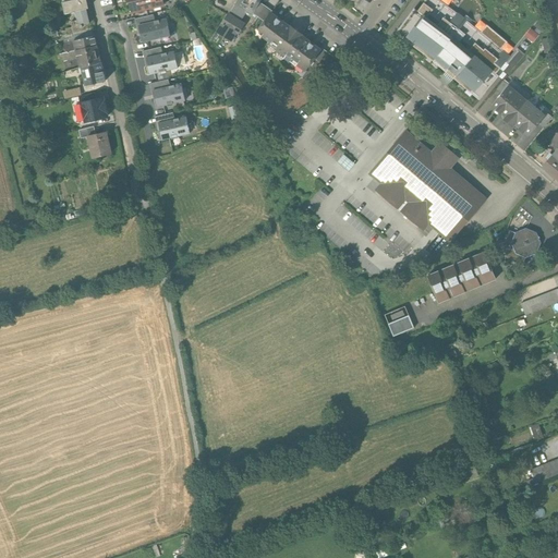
[(59,0),(63,14),(75,12),(76,22),(71,23),(72,28),(65,29),(68,35),(72,35),(91,31),(89,24),(91,23),(87,9),(87,8),(85,0),(59,0)]
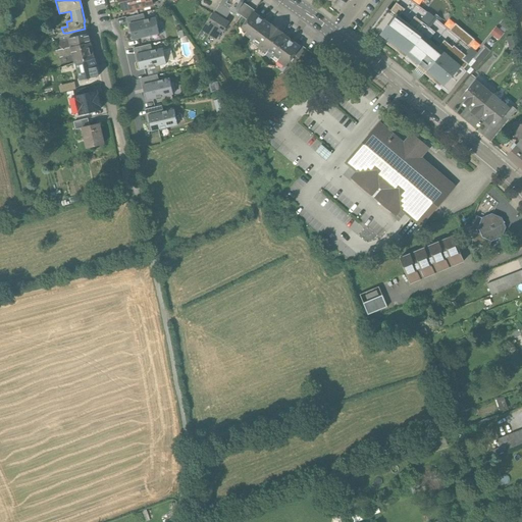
[(149,0),(121,0),(124,11),(151,5),(149,0)]
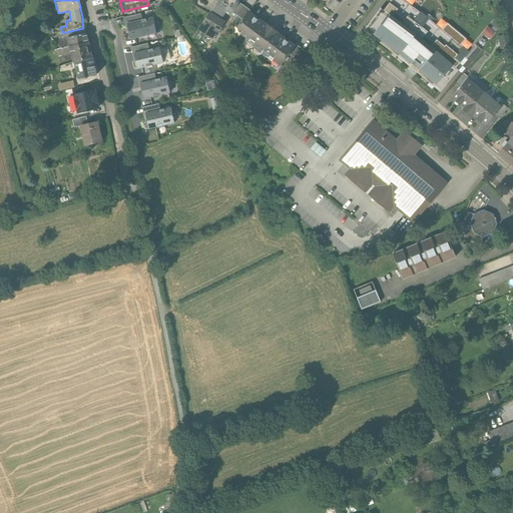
[(218,0),(216,4),(226,10),(232,13),(238,3),(238,2),(239,0),(218,0)]
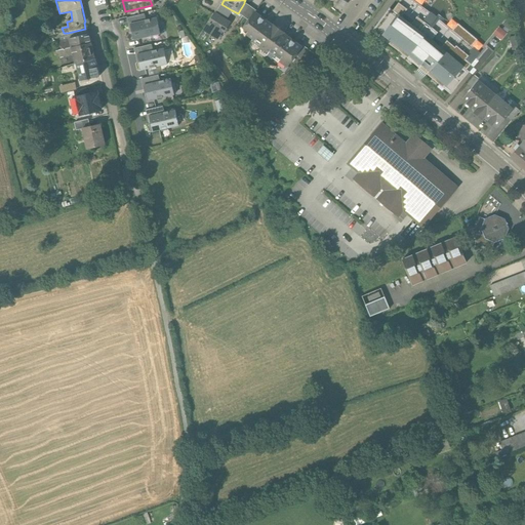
[(410,61),(451,94),(469,72),(467,70),(480,54),(412,0),(401,0),(393,11),(390,8),(372,32),(410,61)]
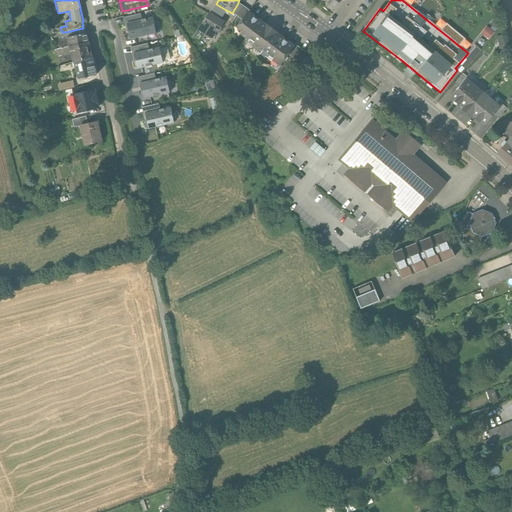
[(243,6),(238,2),(238,3),(232,13),(237,16),(243,6)]
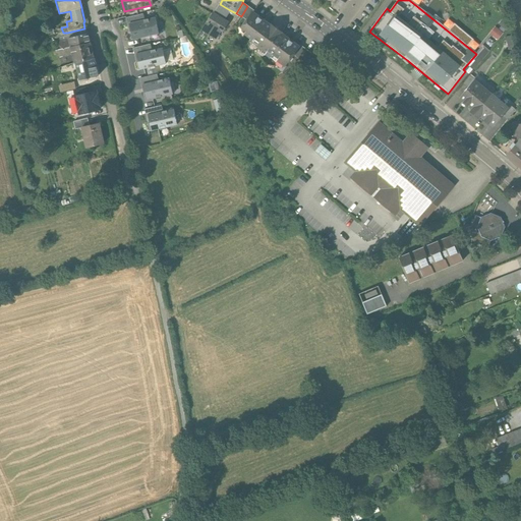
[(220,4),(203,32),(215,39),(219,32),(221,33),(227,22),(224,20),(230,11),(235,14),(236,13),(230,10),(220,4)]
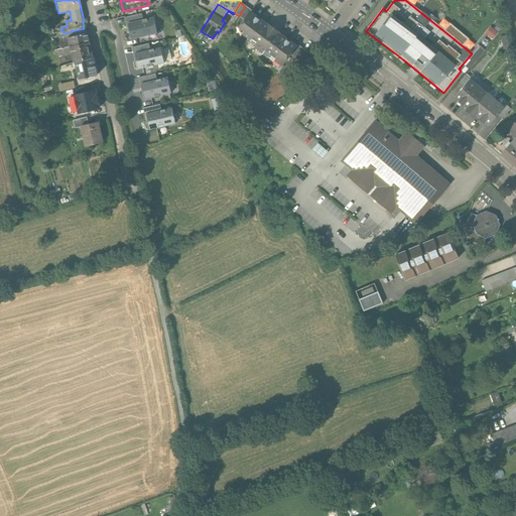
[(252,11),(245,6),(239,16),(244,20),(250,12),(251,12),(252,11)]
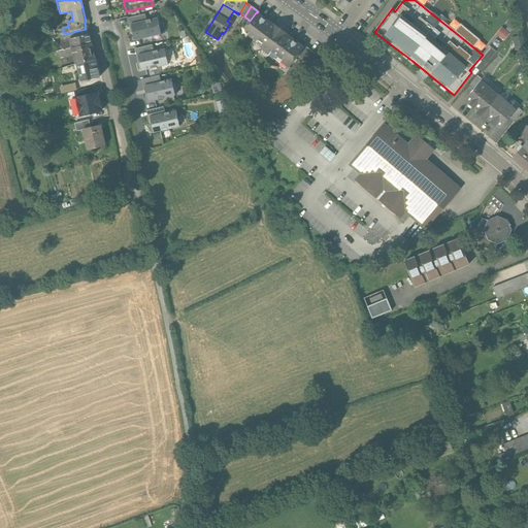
[(286,33),(275,25),(274,26),(257,12),(256,12),(250,21),(244,28),(250,32),(248,34),(255,39),(254,41),(270,54),(269,55),(279,63),(281,62),(289,67),(297,56),(303,47),(285,34),(286,33)]
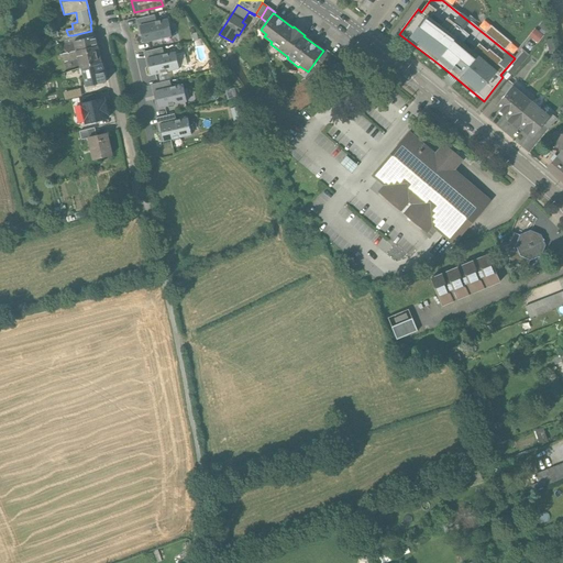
[(168,19),(139,26),(143,43),(172,35),(168,19)]
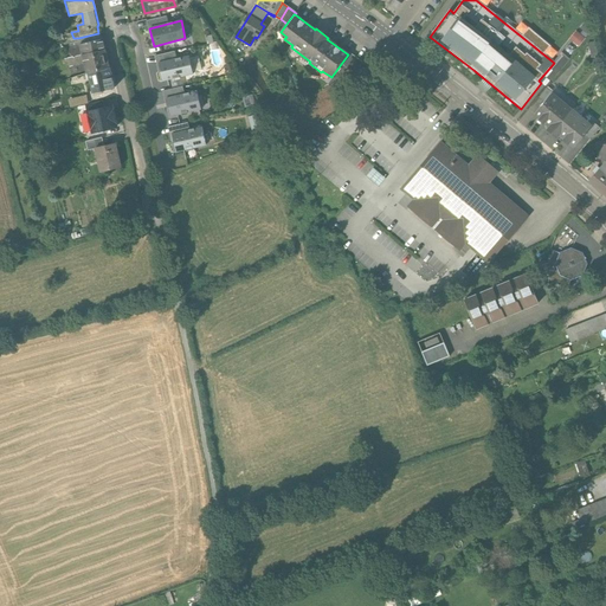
[(73,38),(68,39),(70,47),(68,49),(68,50),(81,46),(79,44),(78,38),(73,38)]
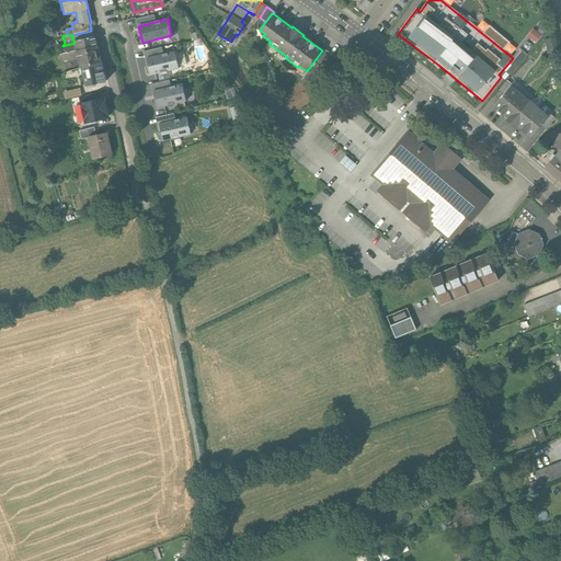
[(95,36),(73,41),(75,43),(76,50),(98,46),(95,36)]
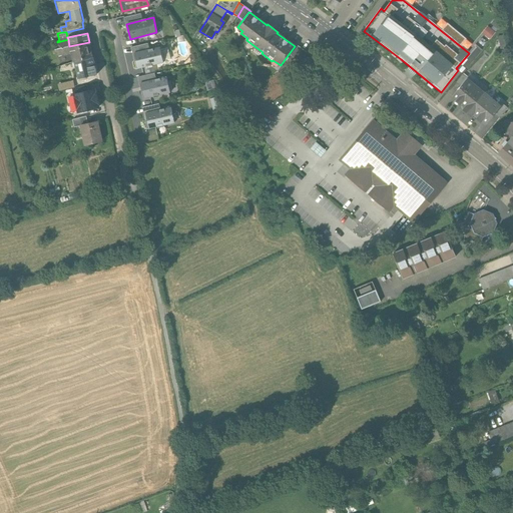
[(57,42),(56,42),(58,49),(62,47),(69,46),(68,39),(57,42)]
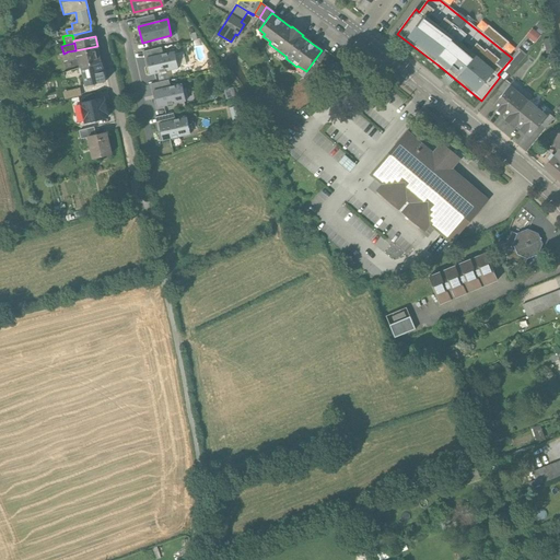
[(97,46),(76,50),(78,57),(80,67),(82,67),(101,63),(97,46)]
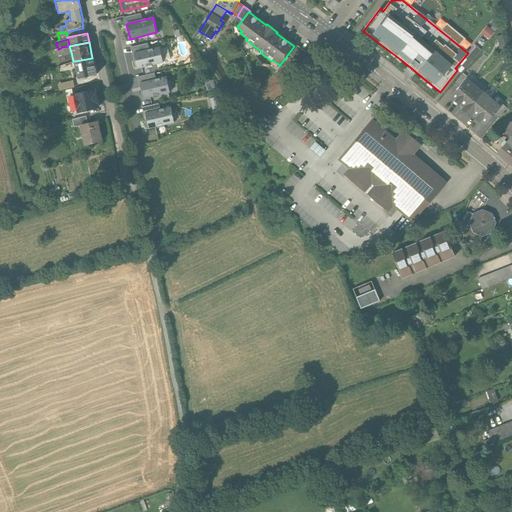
[(294,46),(288,54),(297,61),(307,53),(295,44),(294,46)]
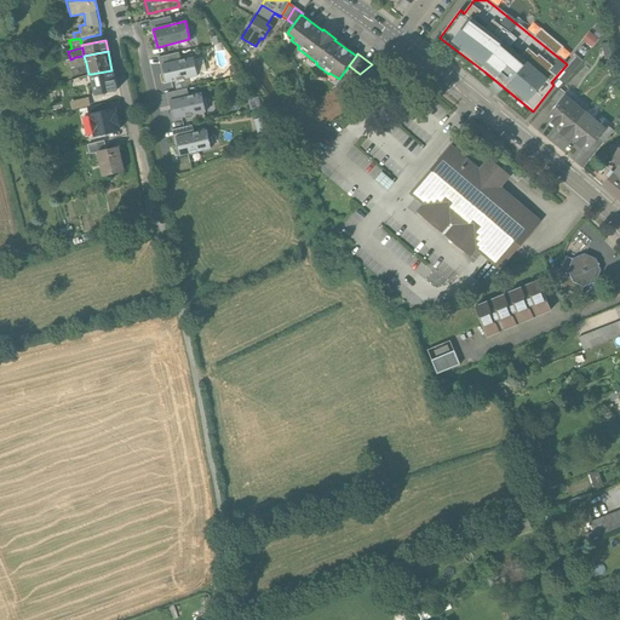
[(84,56),(75,57),(78,65),(86,63),(84,56)]
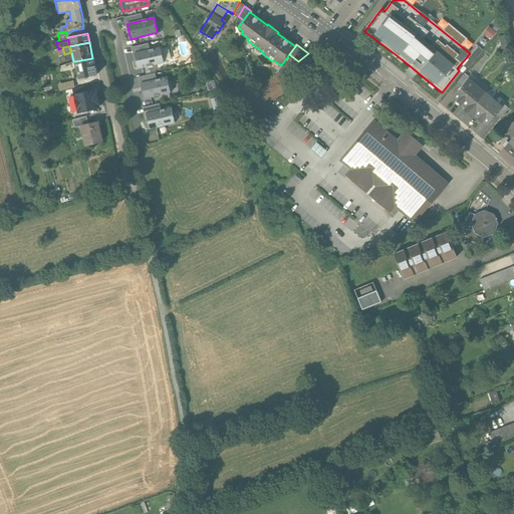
[(58,49),(56,49),(57,56),(64,54),(62,47),(58,49)]
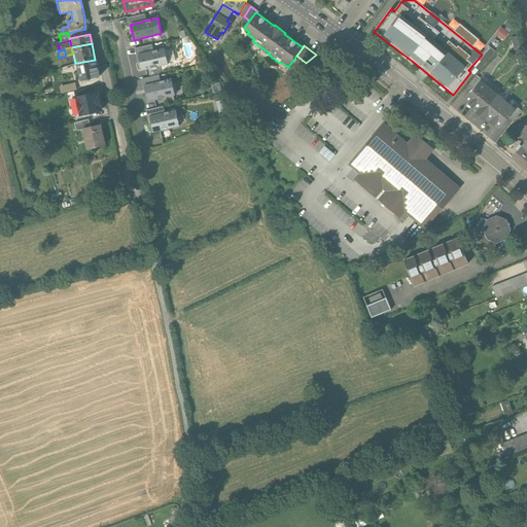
[(164,49),(137,56),(141,70),(168,63),(164,49)]
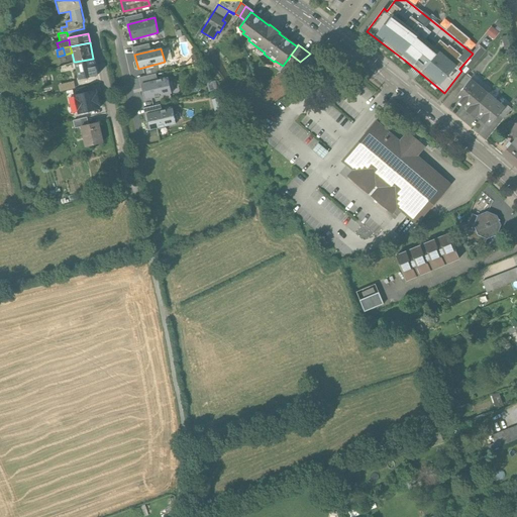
[(93,59),(76,62),(80,79),(85,77),(86,80),(90,79),(89,77),(97,75),(93,59)]
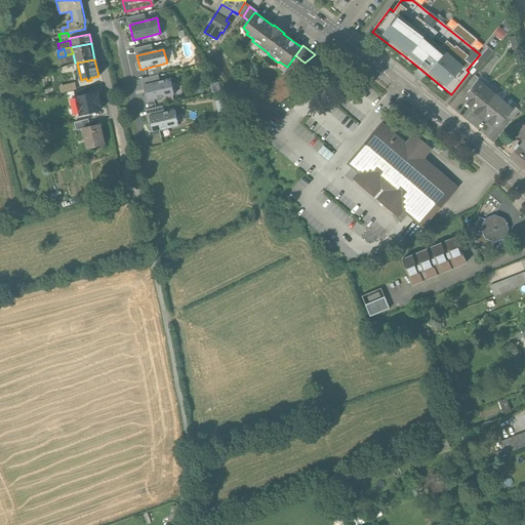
[(475,75),(467,85),(472,88),(478,81),(479,79),(475,75)]
